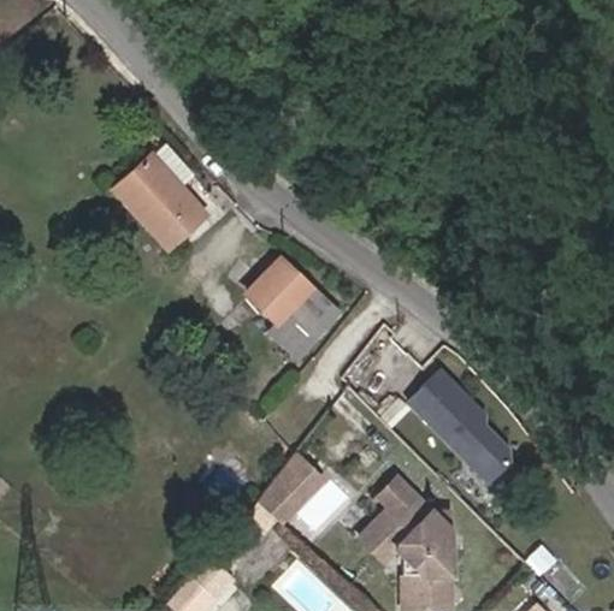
[(194,170),(166,140),(116,185),(169,243),(206,209),(181,182),(194,170)]
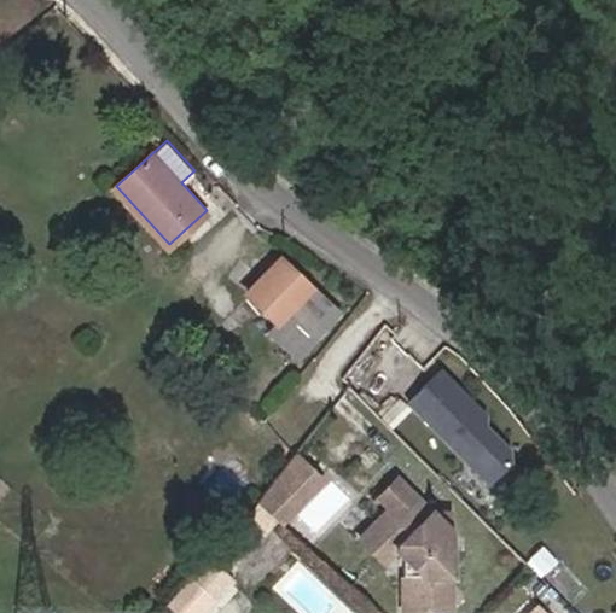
[(340,310),(286,257),(251,292),(277,316),(268,323),(297,352),(340,310)]
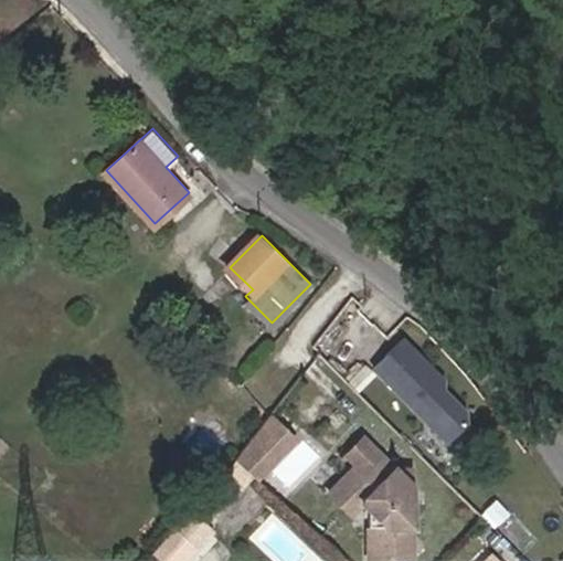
[(405,341),(376,370),(452,443),(469,424),(469,413),(458,402),(453,402),(447,397),(449,394),(450,393),(450,385),(405,341)]
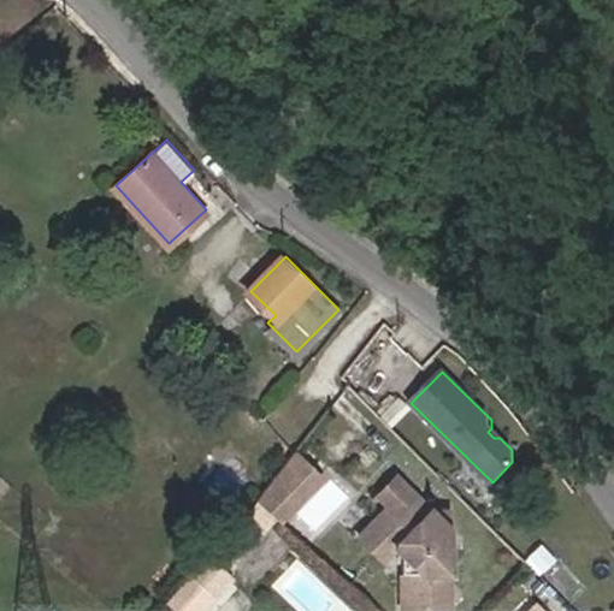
[(313,468),(294,452),(275,478),(293,492),(313,468)]
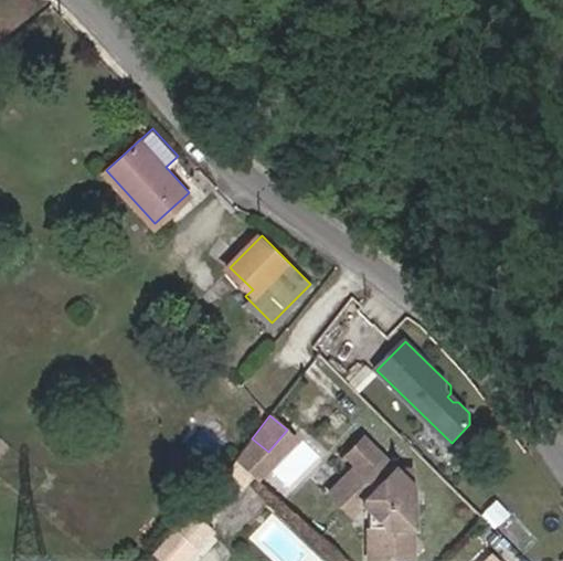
[(252,438),(235,458),(264,485),(299,440),(287,430),(268,452),(252,438)]
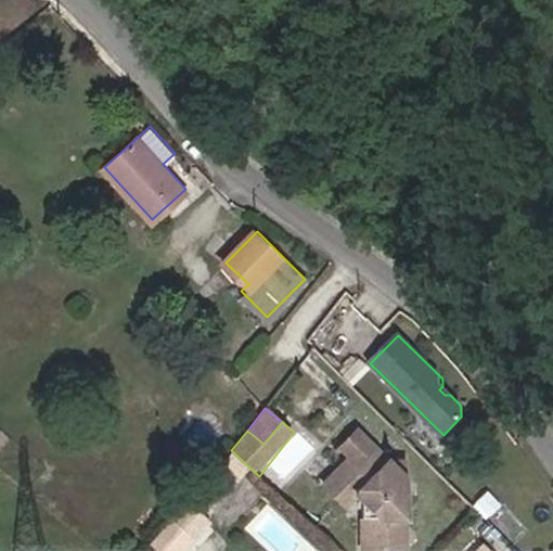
[(343,478),(356,492),(361,498),(363,548),(403,547),(402,459),(386,459),(355,430),(338,446),(350,457),(357,463),(343,478)]
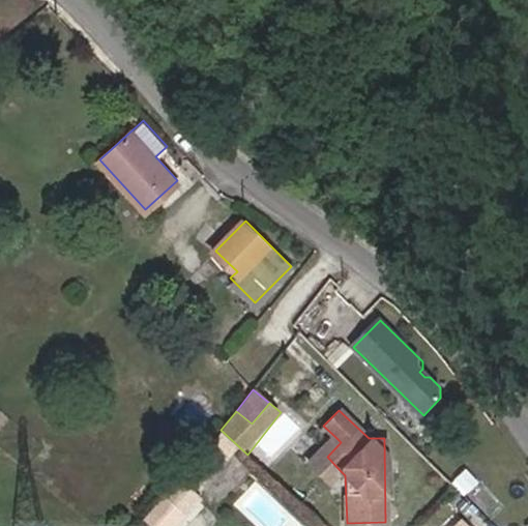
[(341,442),(334,436),(310,462),(328,480),(340,470),(327,457),(341,442)]
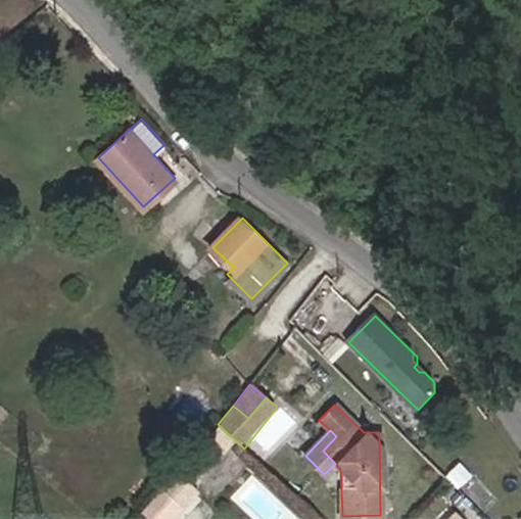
[(164,487),(185,505),(199,490),(180,472),(164,487)]
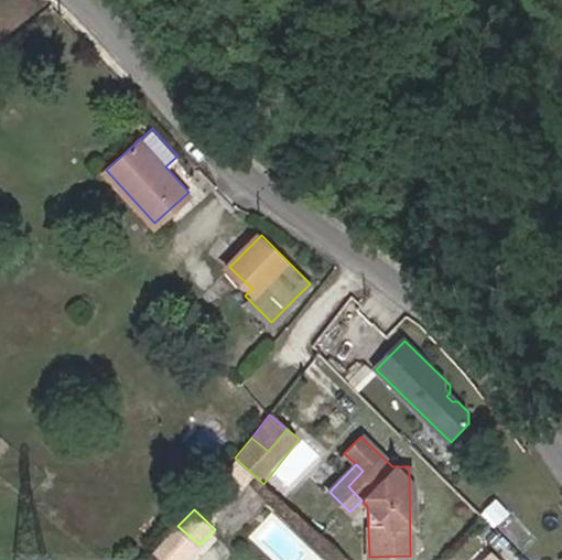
[(177,526),(157,549),(166,559),(184,559),(200,545),(177,526)]
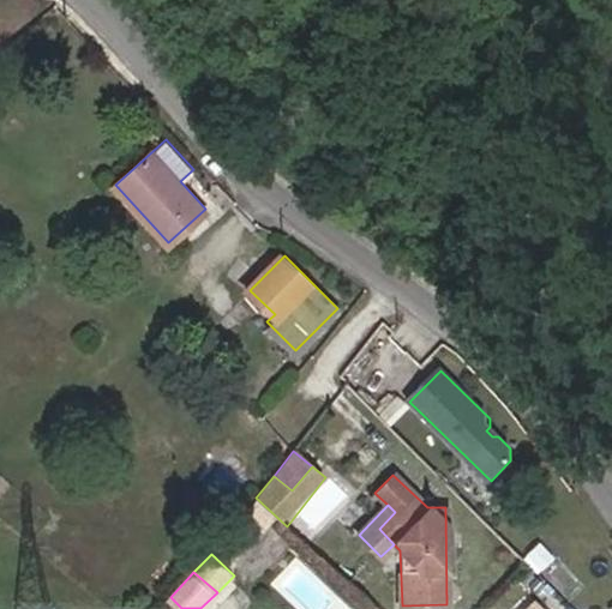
[(550,608),(535,595),(521,608),(550,608)]
